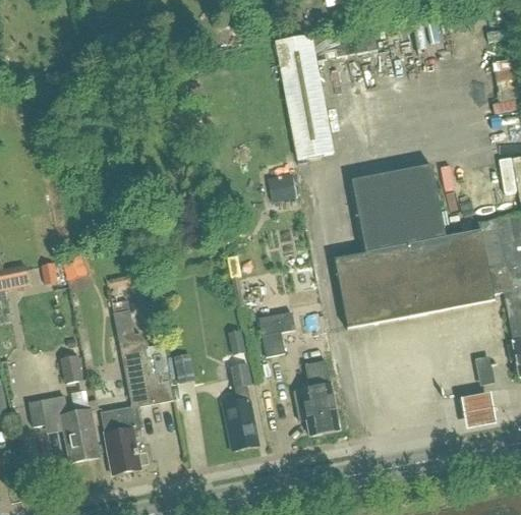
[(375,48),(371,24),(310,35),(310,33),(274,40),(295,157),(333,151),(315,59),(375,48)]
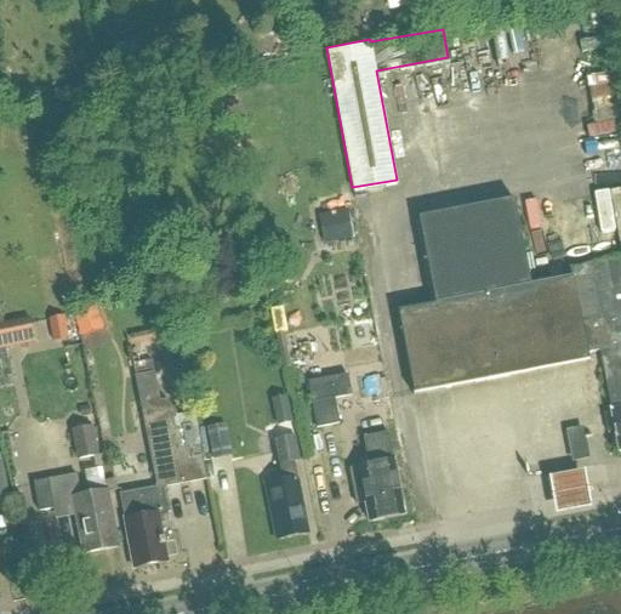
[(620,180),(593,186),(602,227),(617,223),(620,239),(620,180)]
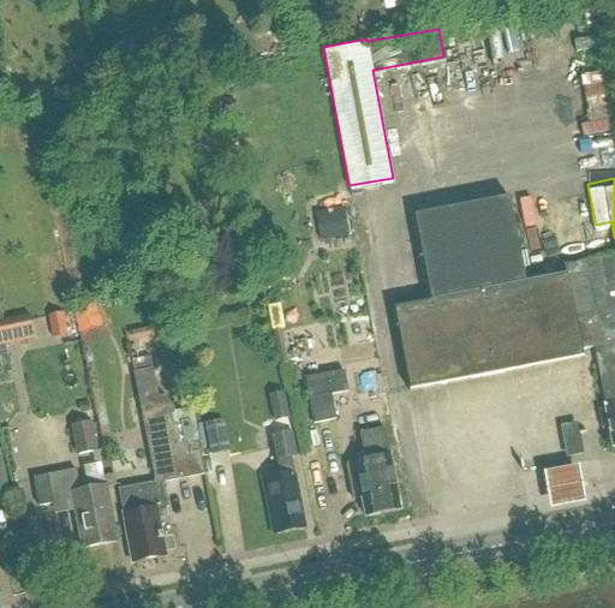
[(410,386),(584,353),(583,345),(568,270),(566,270),(526,279),(509,192),(415,212),(431,297),(394,304),(410,386)]
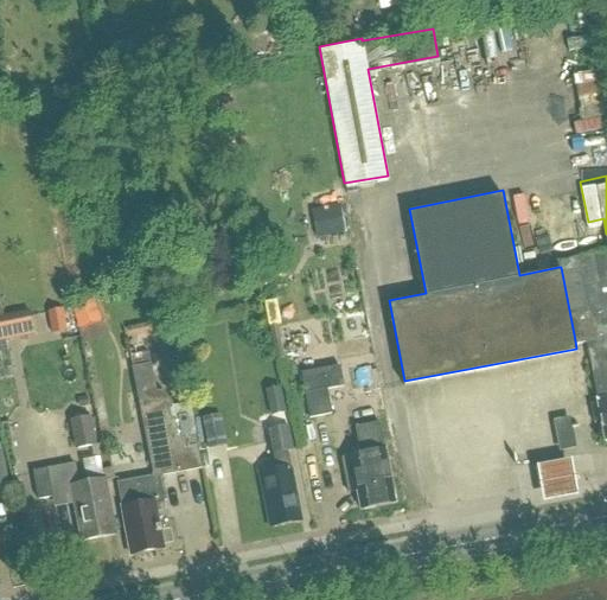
[(338,200),(320,204),(326,231),(343,228),(338,200)]
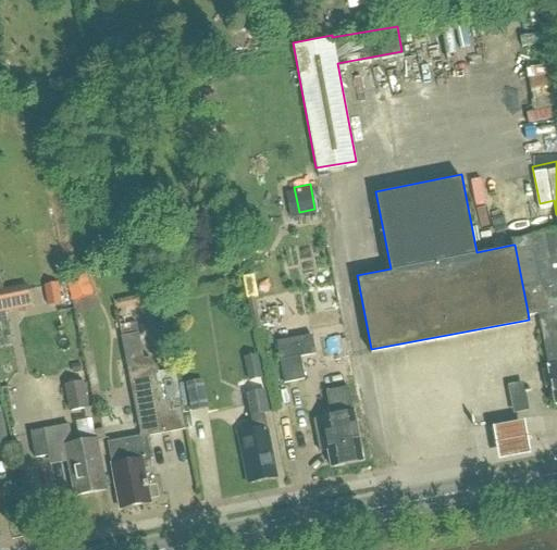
[(556,332),(556,226),(511,236),(512,245),(515,245),(528,312),(537,310),(542,335),(556,332)]
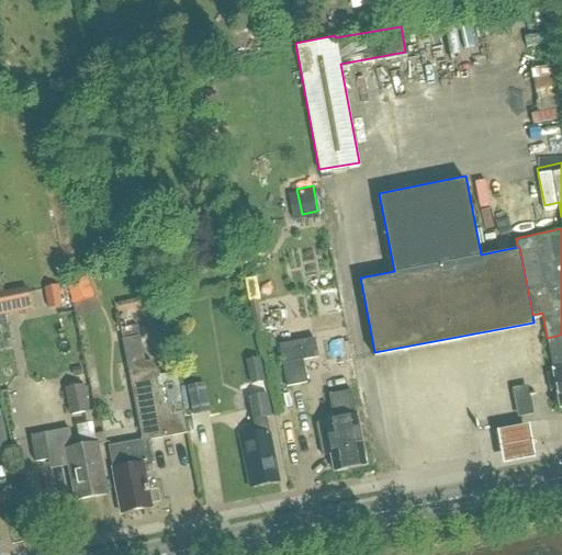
[(74,301),(93,293),(86,272),(66,280),(74,301)]
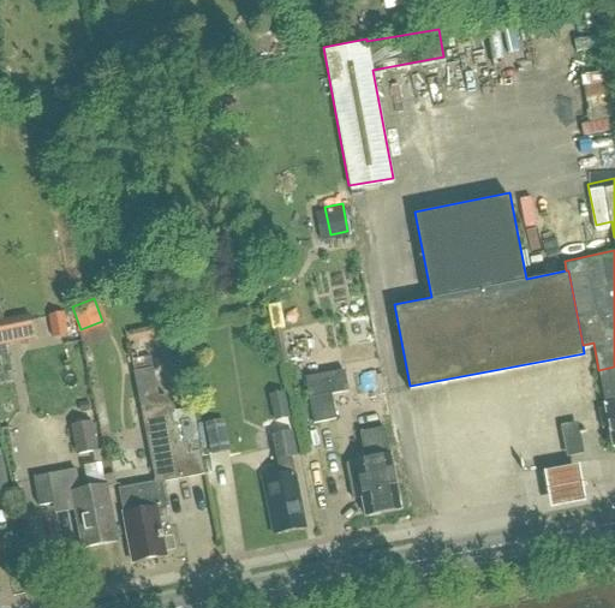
[(64,308),(47,311),(52,334),(69,331),(64,308)]
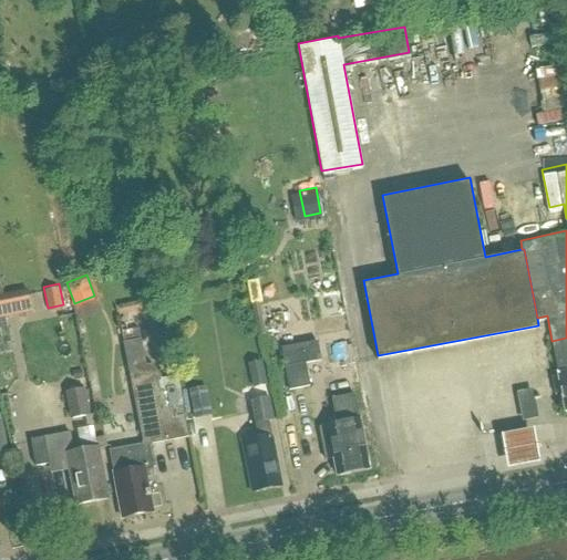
[(0,314),(30,309),(26,286),(0,290),(0,314)]
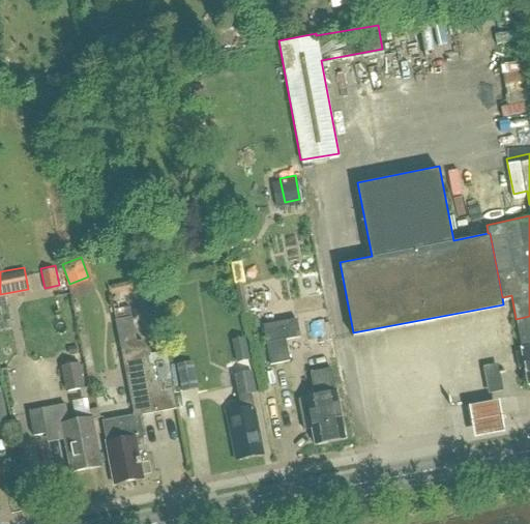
[(141,413),(177,406),(168,356),(166,348),(151,351),(150,347),(141,337),(136,338),(128,303),(114,307),(120,343),(128,391),(133,412),(104,417),(115,479),(141,474),(134,436),(145,434),(141,413)]
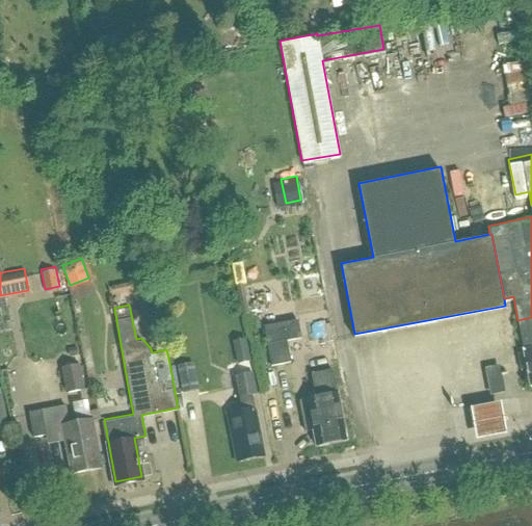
[(270,363),(289,359),(286,337),(300,335),(297,317),(263,323),(270,363)]
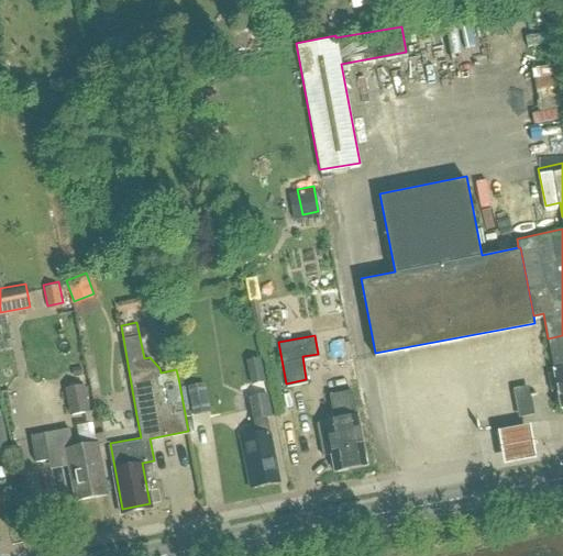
[(562,335),(548,338),(554,369),(548,371),(551,388),(558,387),(561,406),(562,404),(562,335)]
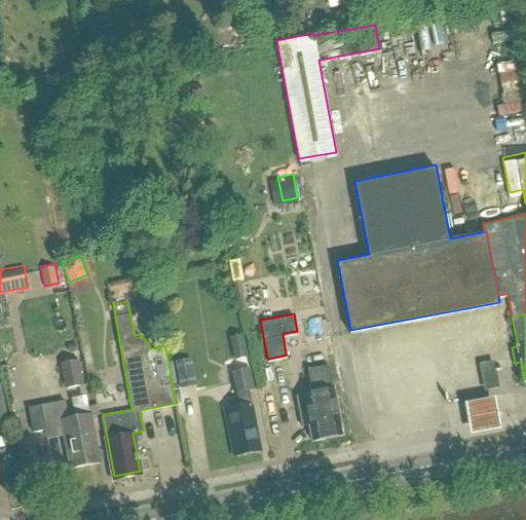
[(234,357),(248,354),(241,331),(229,334),(234,357)]
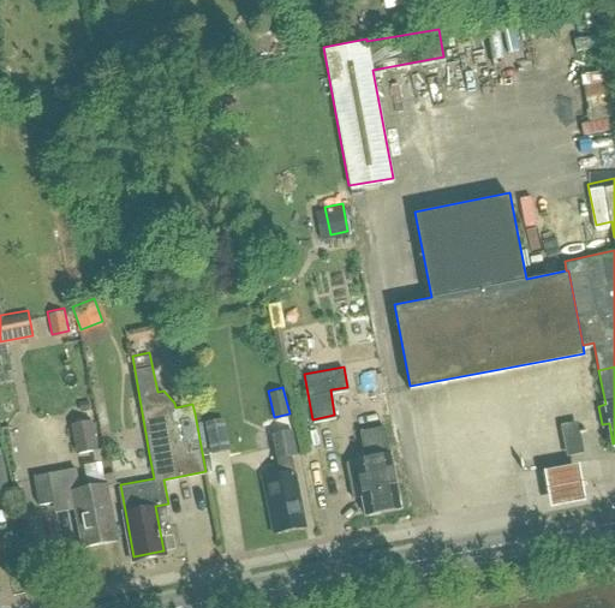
[(210,451),(230,447),(224,415),(204,418),(210,451)]
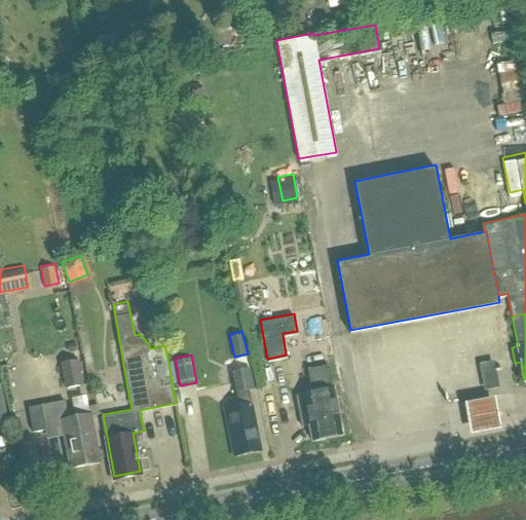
[(64,385),(82,382),(78,357),(60,360),(64,385)]
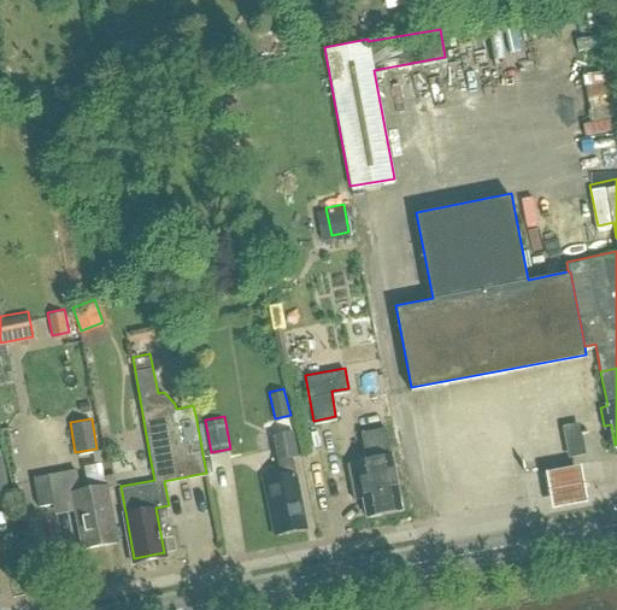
[(566,449),(576,446),(571,422),(562,423),(566,449)]
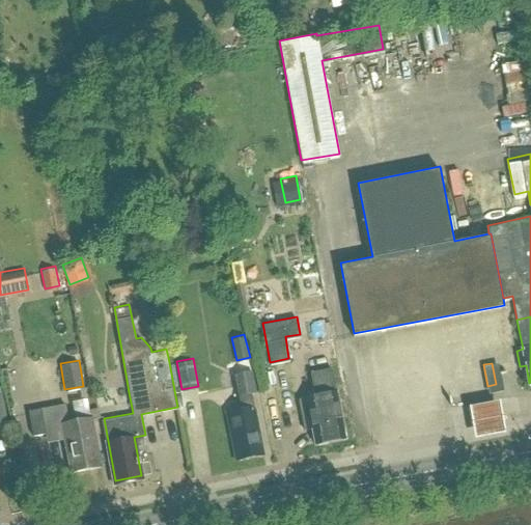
[(346,437),(332,366),(310,370),(313,384),(305,386),(307,396),(299,397),(305,427),(312,426),(315,443),(346,437)]
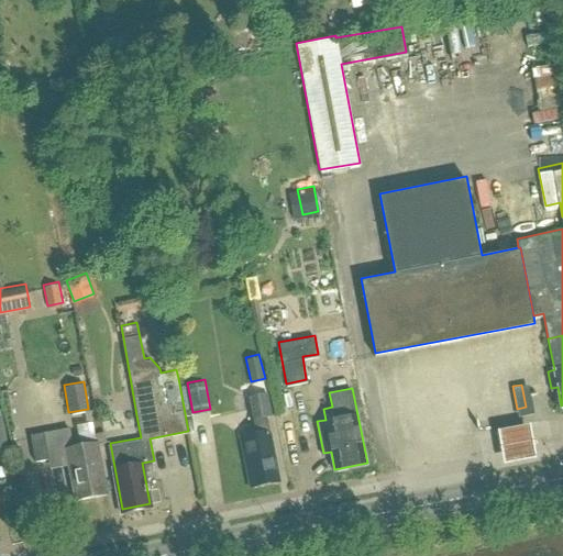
[(277,480),(274,468),(277,467),(267,414),(272,413),(267,390),(249,395),(255,431),(240,434),(247,474),(251,473),(254,485),(277,480)]
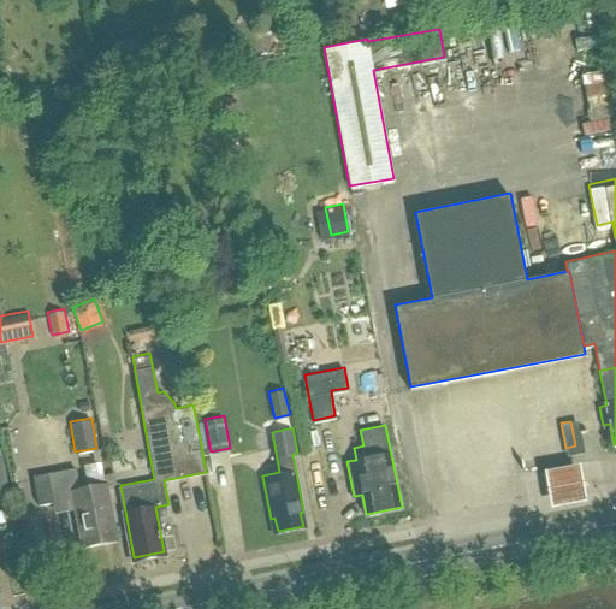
[(100,456),(83,460),(87,480),(105,478),(100,456)]
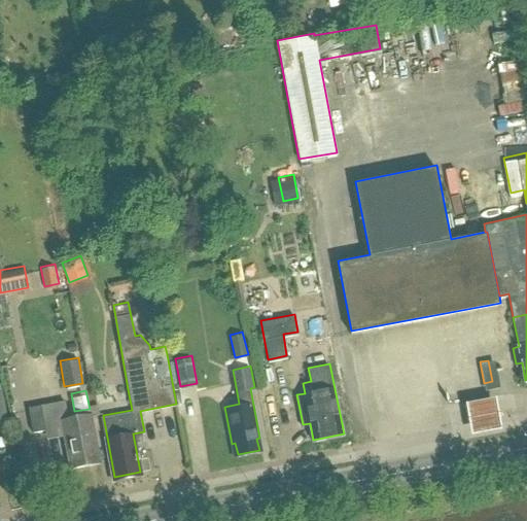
[(29,406),(33,430),(62,424),(70,466),(101,460),(91,413),(69,417),(65,398),(29,406)]
